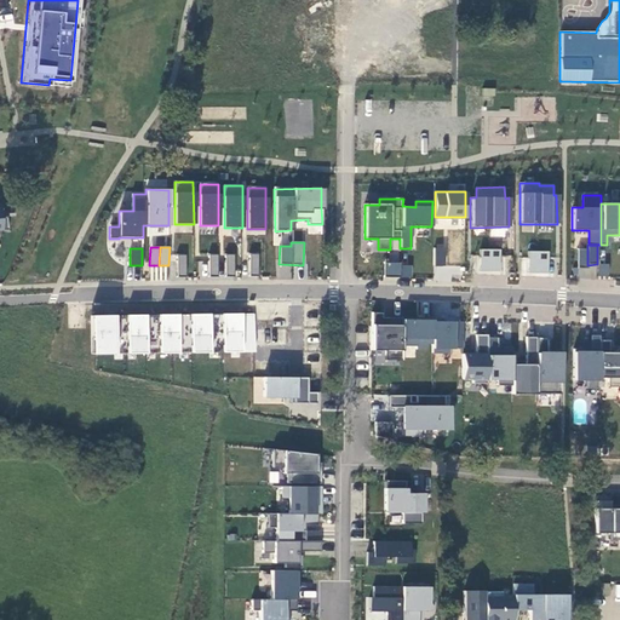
[(478,250),(478,270),(499,270),(499,250),(478,250)]
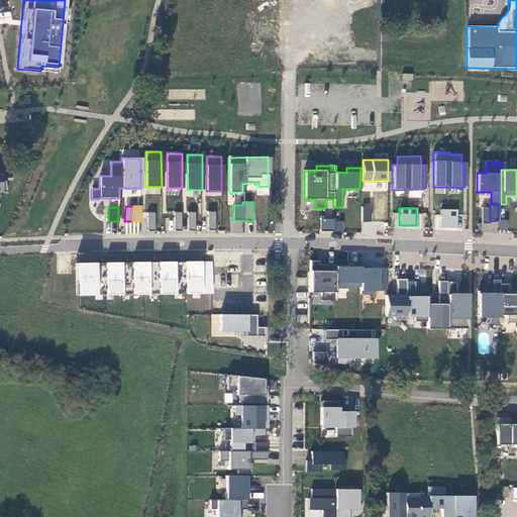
[(490,221),(490,208),(481,208),(481,223),(490,223),(490,221)]
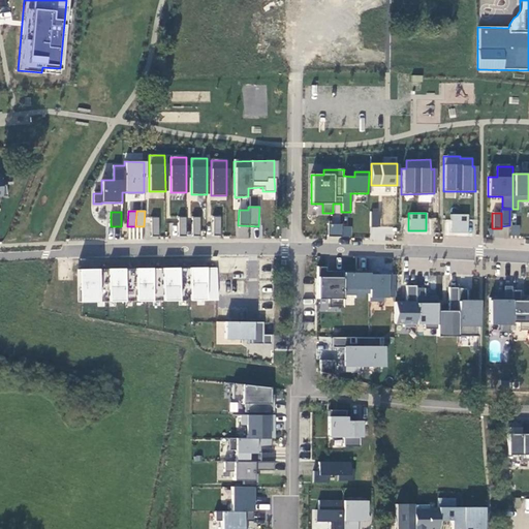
[(449,214),(449,232),(466,232),(466,214),(449,214)]
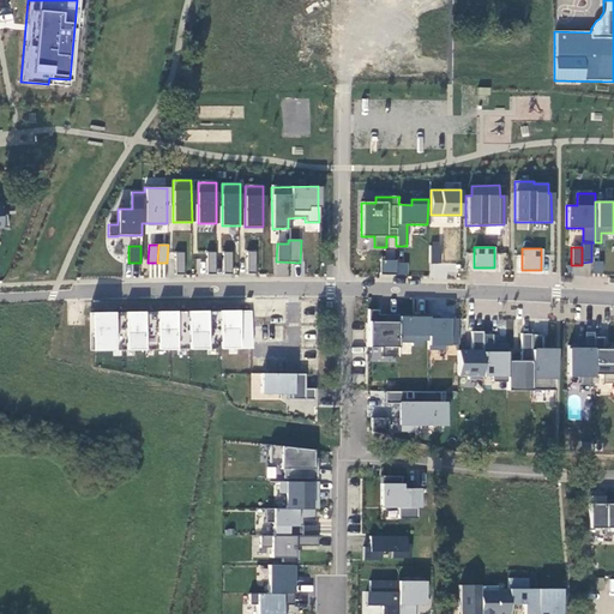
[(396,274),(396,263),(396,260),(379,260),(379,274),(396,274)]
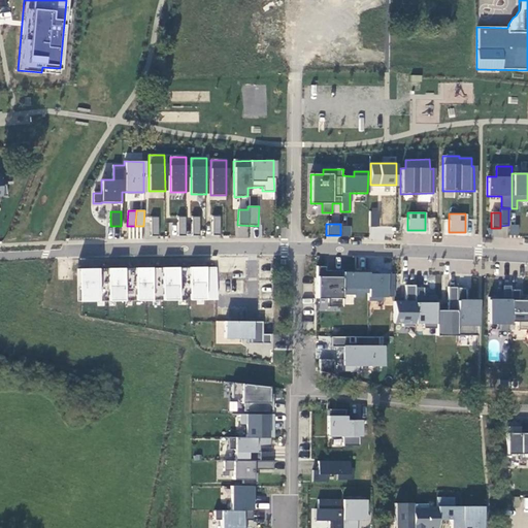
[(518,235),(519,225),(509,224),(508,234),(518,235)]
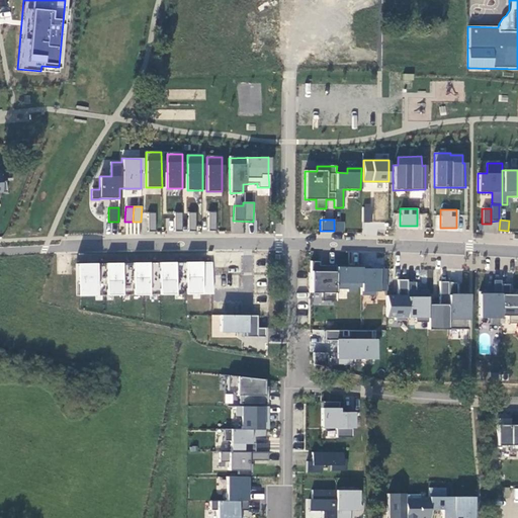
[(334,222),(334,231),(343,232),(343,222),(334,222)]
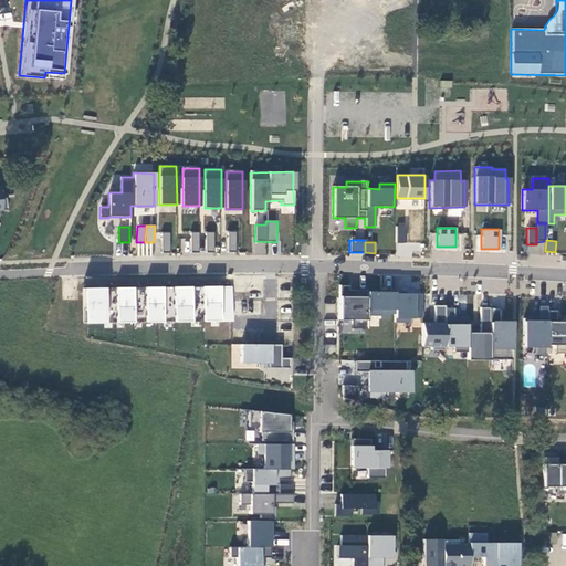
[(367,316),(366,291),(349,292),(348,285),(339,285),(339,320),(353,320),(353,328),(367,328),(367,316)]
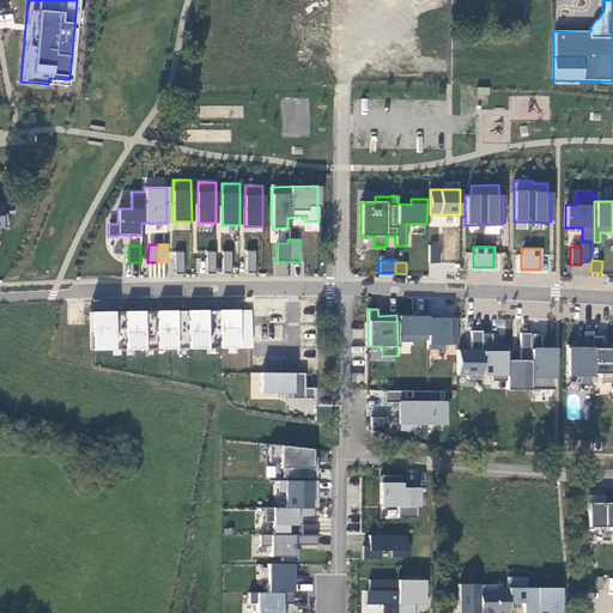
[(89,311),(90,349),(250,347),(249,310),(89,311)]
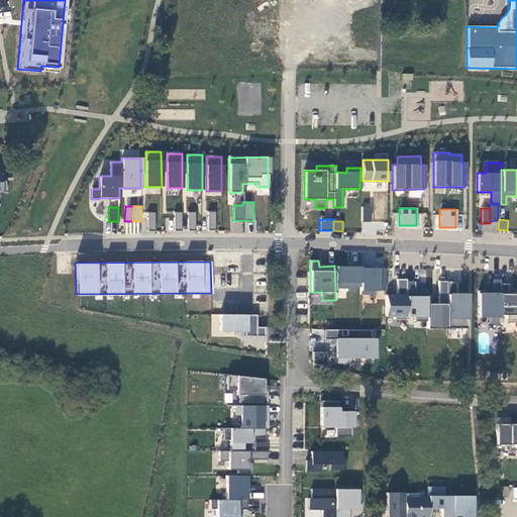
[(334,266),(335,289),(346,289),(346,292),(355,292),(355,287),(359,287),(359,269),(359,266),(334,266)]
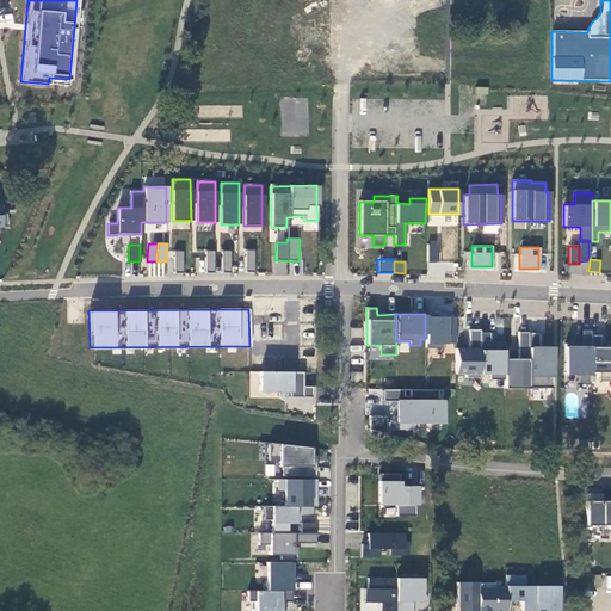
[(425,318),(425,339),(425,349),(443,349),(443,344),(456,344),(456,318),(425,318)]
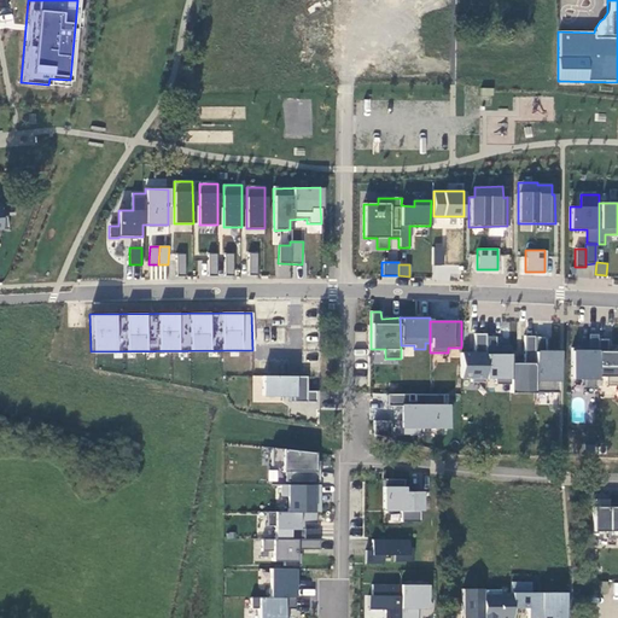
[(460,351),(460,378),(485,378),(485,354),(485,337),(485,333),(473,333),(473,353),(460,351)]
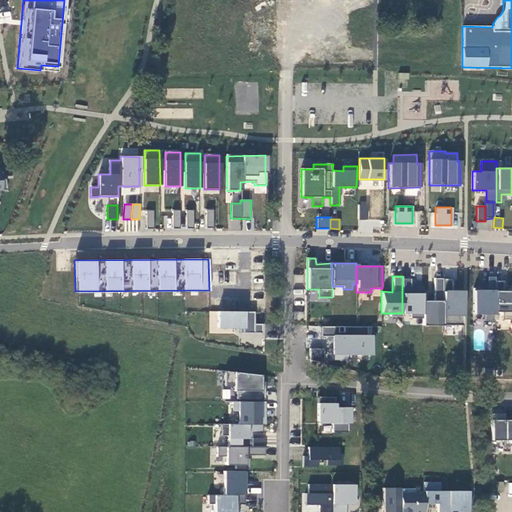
[(495,313),(495,281),(495,277),(487,277),(487,290),(473,290),(473,315),(484,315),(484,320),(494,320),(494,313),(495,313)]
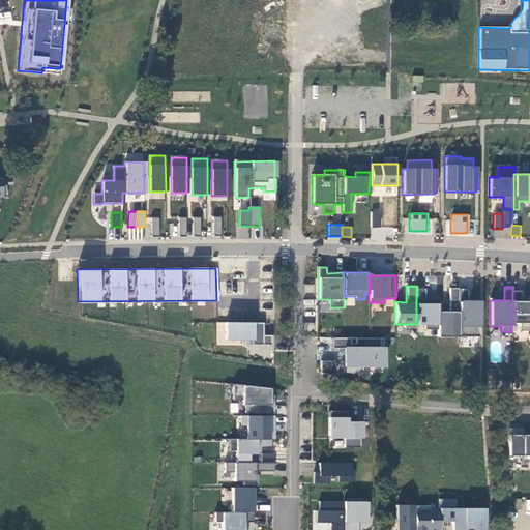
[(437,330),(438,312),(438,297),(424,296),(424,289),(416,289),(416,303),(416,324),(424,324),(424,329),(437,330)]
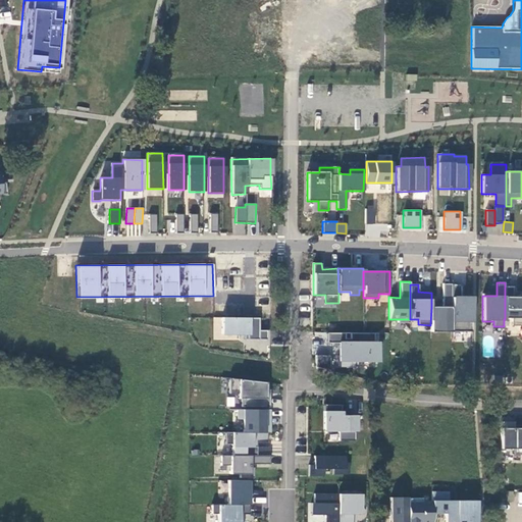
[(442,284),(442,307),(431,307),(430,325),(430,331),(451,332),(452,284),(442,284)]
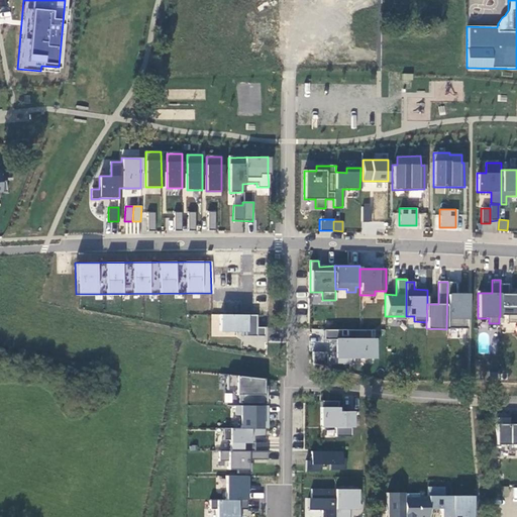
[(447,282),(446,329),(468,329),(468,293),(457,293),(457,283),(447,282)]
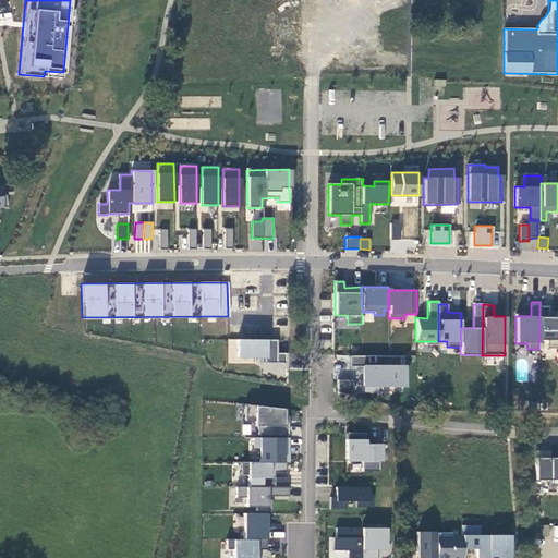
[(557,312),(547,313),(548,306),(540,306),(540,341),(548,341),(547,348),(557,348),(557,312)]
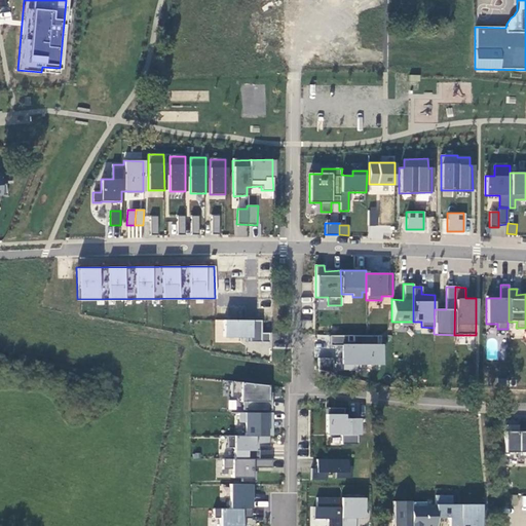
[(261,333),(260,321),(222,321),(222,338),(246,338),(246,343),(269,342),(269,333),(261,333)]
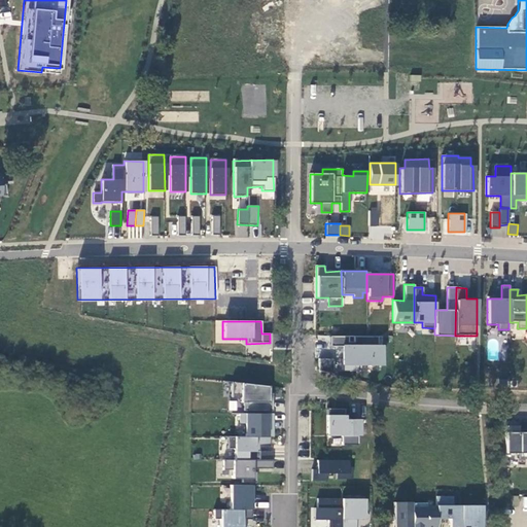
[(378,345),(378,336),(329,337),(329,347),(341,347),(341,371),(355,371),(355,365),(382,365),(381,345),(378,345)]
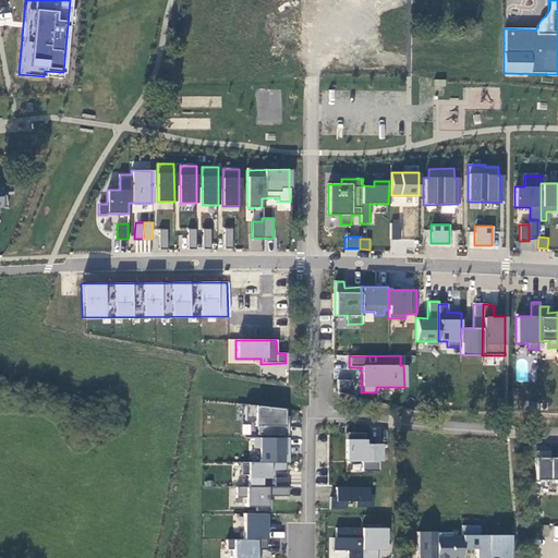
[(352,393),(353,380),(338,379),(337,392),(352,393)]
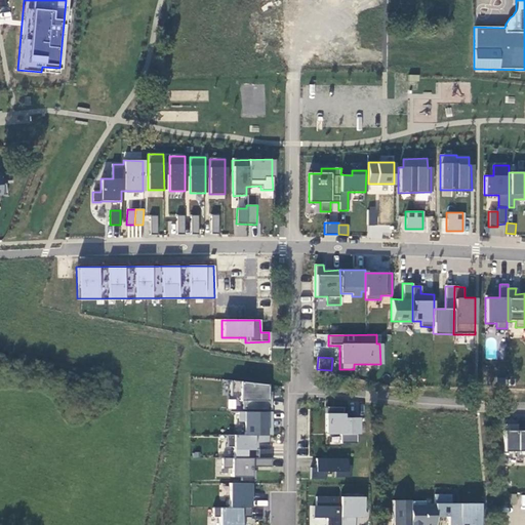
[(243,411),(263,411),(263,409),(270,409),(271,393),(267,391),(267,386),(231,381),(231,395),(239,395),(240,402),(242,402),(243,411)]
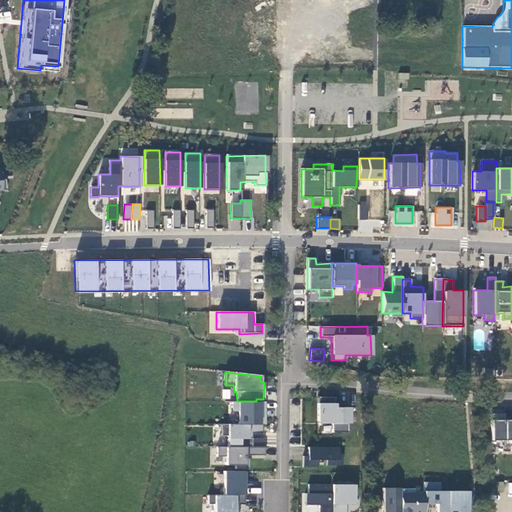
[(334,407),(334,397),(316,397),(317,423),(333,424),(332,433),(348,433),(348,407),(334,407)]
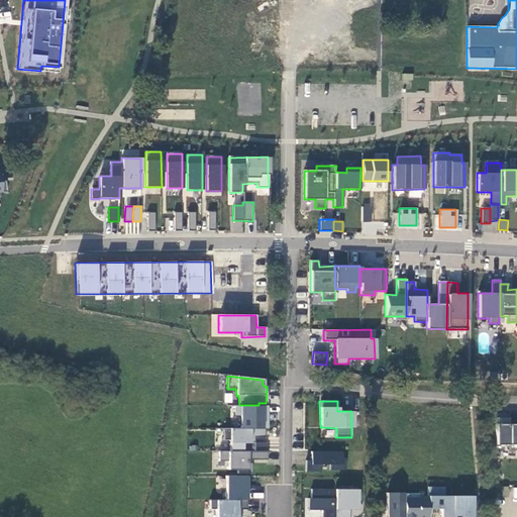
[(239,428),(251,428),(269,428),(269,406),(259,405),(239,405),(239,428)]
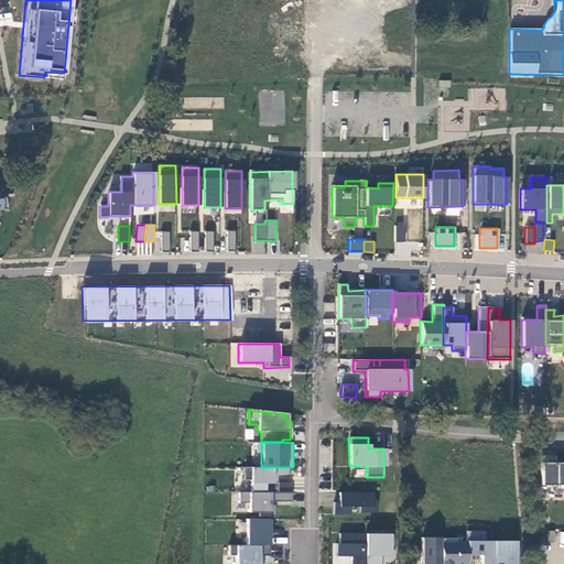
[(563,490),(563,462),(555,462),(555,456),(540,456),(540,463),(540,485),(556,485),(556,490),(563,490)]
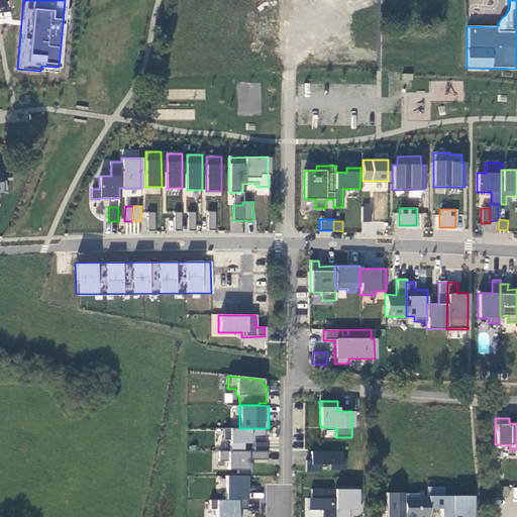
[(228,451),(253,451),(253,442),(251,442),(251,428),(239,428),(228,428),(228,451)]
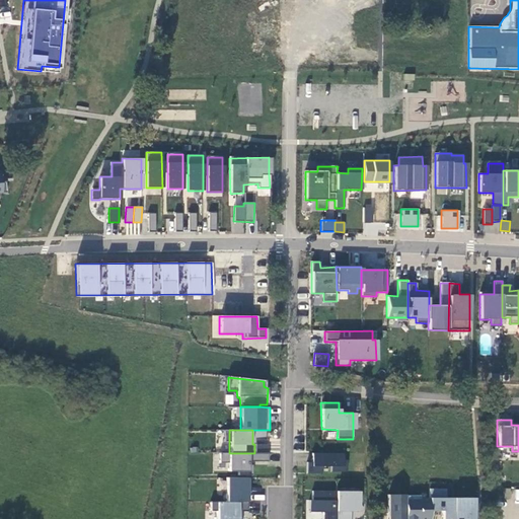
[(254,453),(229,453),(220,453),(220,463),(228,463),(227,470),(239,470),(238,474),(251,474),(251,461),(267,461),(268,453),(254,453)]
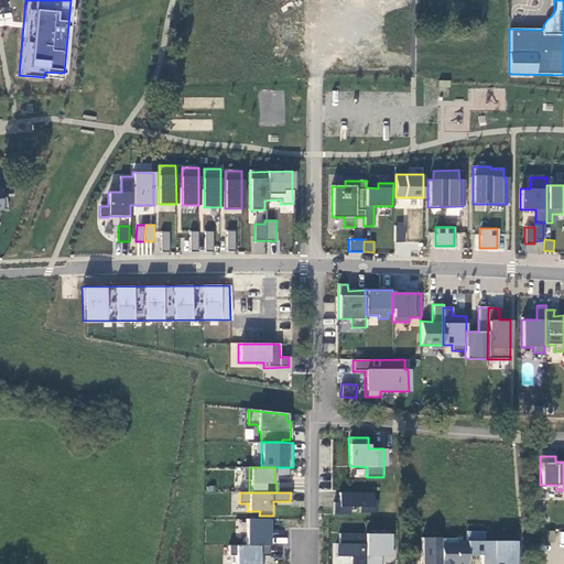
[(373,500),(373,492),(339,492),(339,502),(334,502),(334,514),(349,514),(349,508),(361,508),(360,512),(377,512),(378,500),(373,500)]
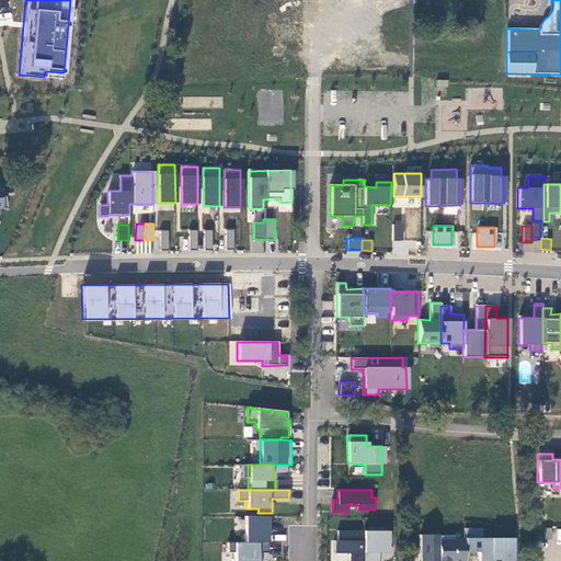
[(267,553),(267,517),(243,516),(243,542),(232,542),(232,560),(260,560),(261,553),(267,553)]
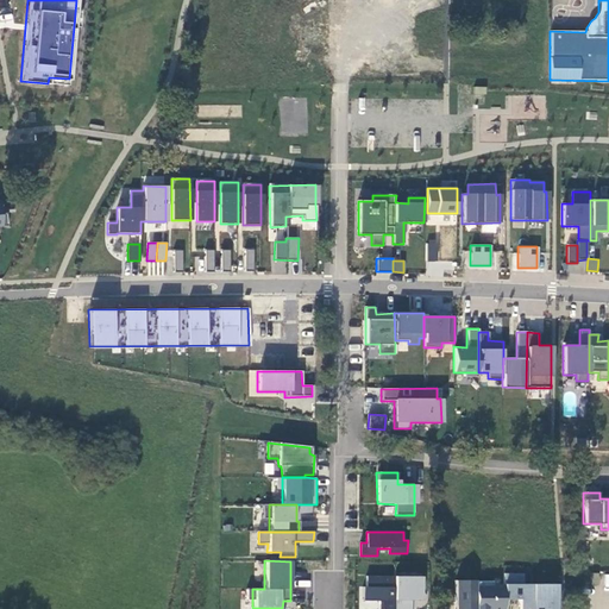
[(531,608),(531,584),(526,584),(526,573),(504,573),(504,584),(504,600),(519,600),(518,608),(531,608)]
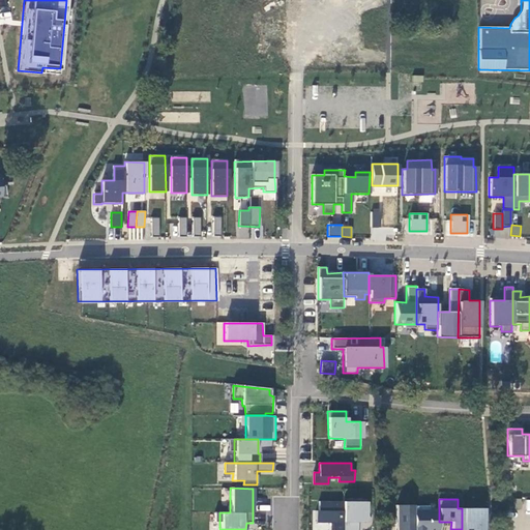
[(343,529),(344,502),(319,501),(319,510),(315,510),(315,524),(333,524),(332,529),(343,529)]
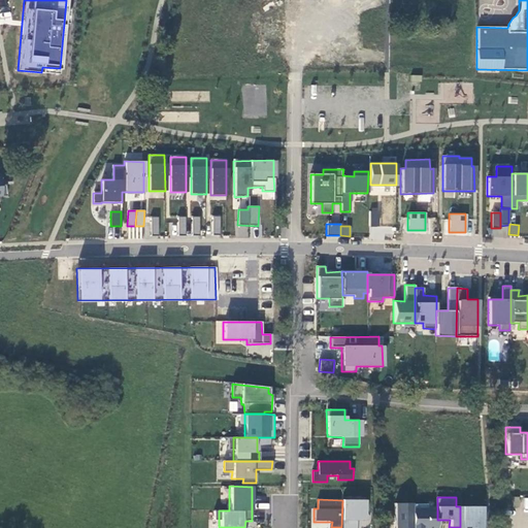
[(342,500),(341,527),(356,527),(356,520),(365,520),(365,500),(342,500)]
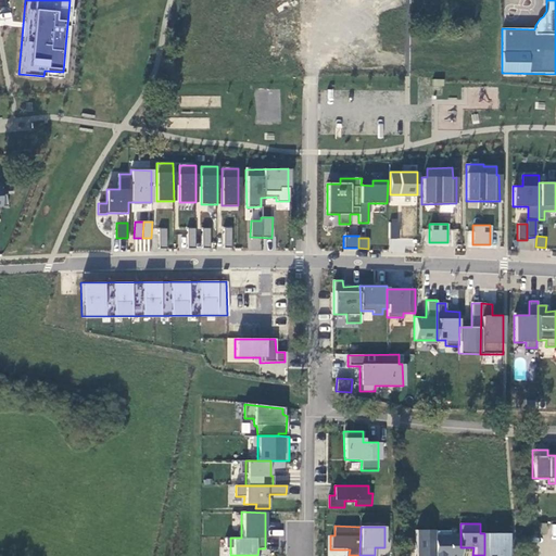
[(436,555),(436,531),(415,531),(414,555),(436,555)]
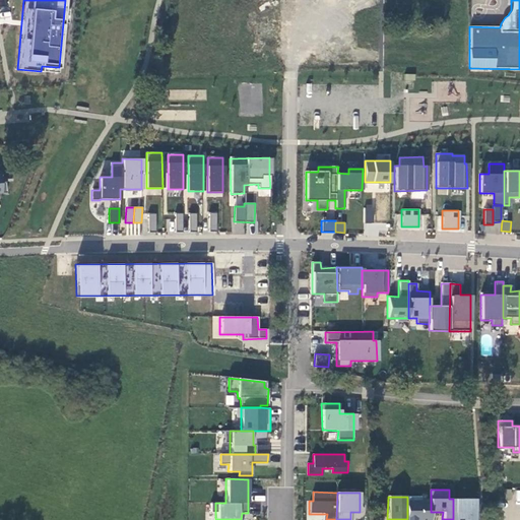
[(431,519),(431,512),(431,499),(421,499),(421,497),(407,497),(407,519),(431,519)]
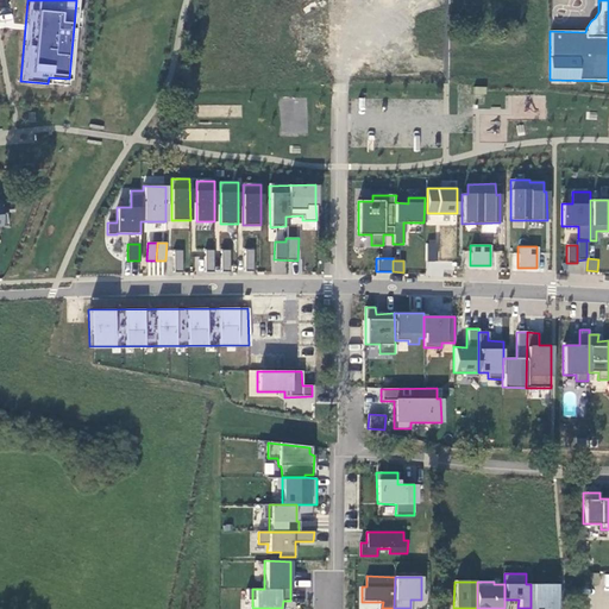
[(531,584),(531,608),(556,608),(557,584),(531,584)]
